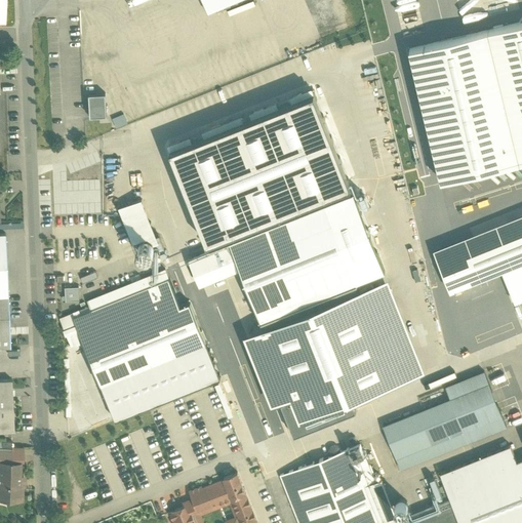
[(198,0),(205,17),(247,0),(198,0)]
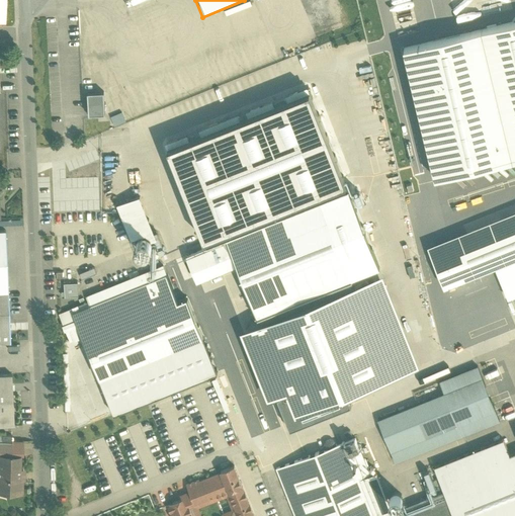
[(514,22),(400,51),(431,179),(514,159),(514,22)]
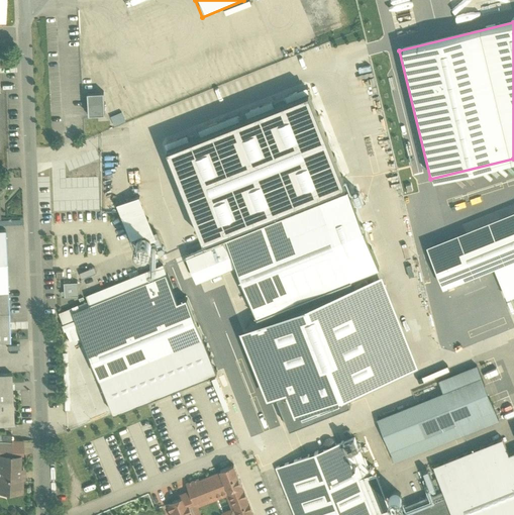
[(156,240),(138,199),(117,208),(130,242),(144,236),(149,239),(150,242),(156,240)]
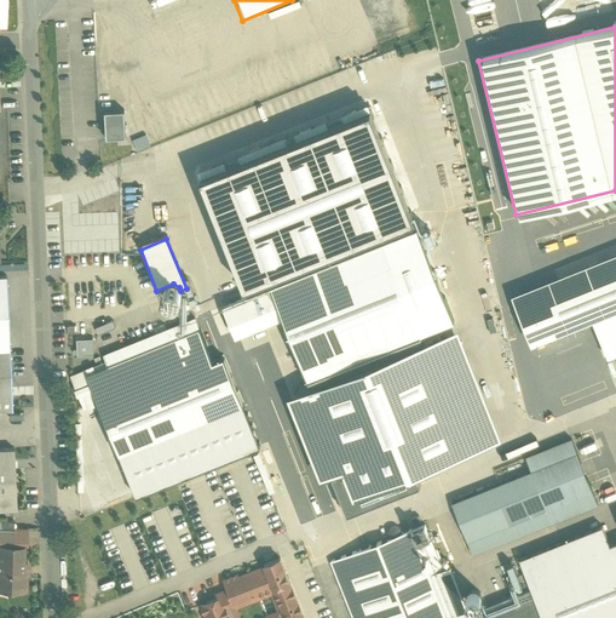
[(384,245),(224,309),(235,339),(282,320),(306,382),(420,336),(384,245)]
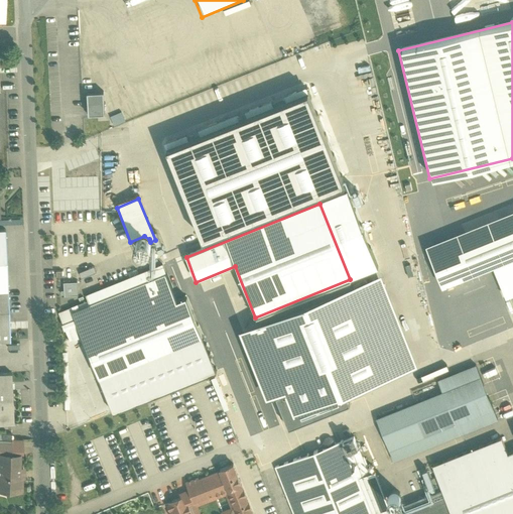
[(512,260),(512,213),(426,248),(443,289),(512,260)]
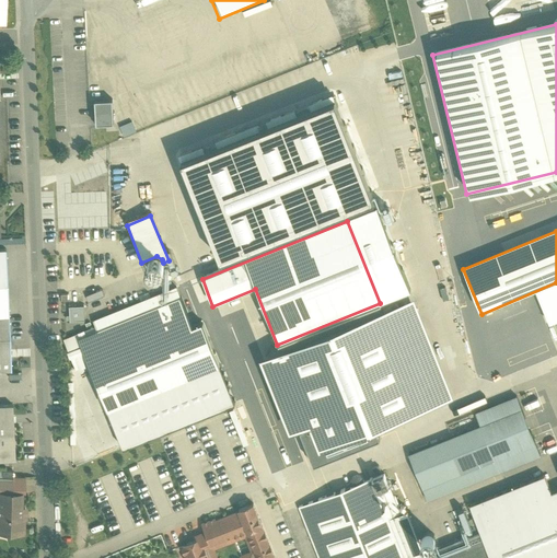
[(4,251),(0,251),(0,373),(10,373),(4,251)]
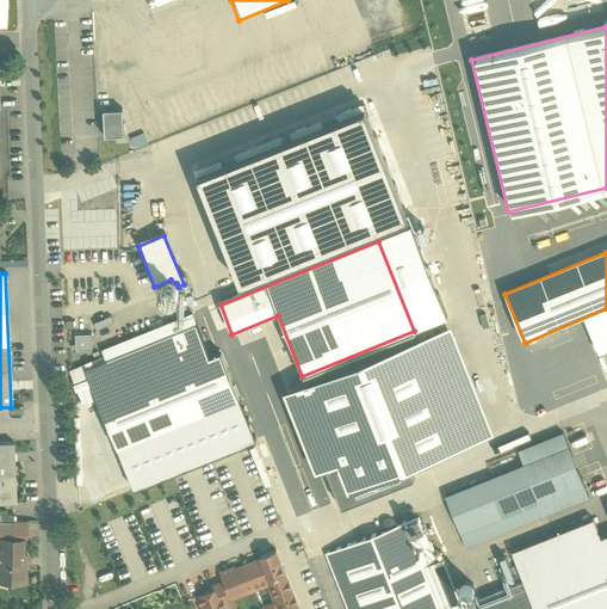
[(97,400),(130,491),(253,442),(223,364),(212,369),(192,317),(101,352),(104,360),(69,374),(82,406),(97,400)]
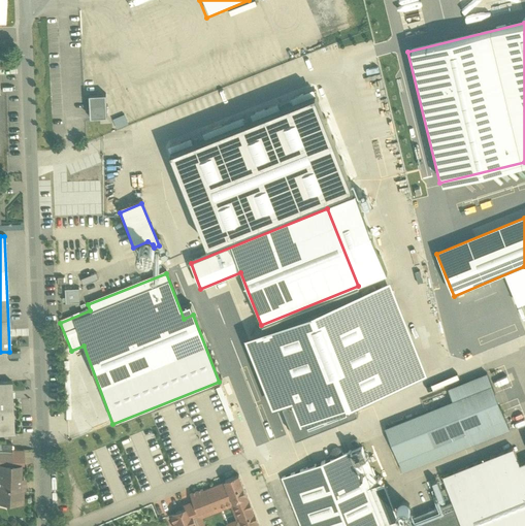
[(387,283),(242,339),(270,408),(280,404),(293,437),(354,414),(351,403),(423,374),(387,283)]
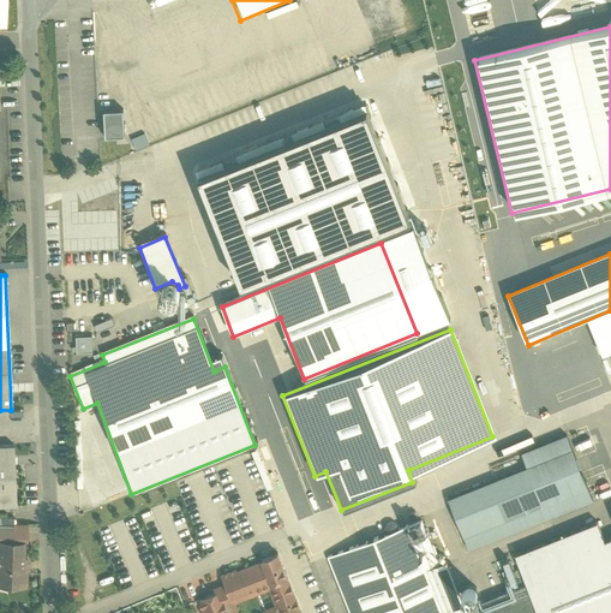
[(75,339),(81,355),(99,347),(91,332),(75,339)]
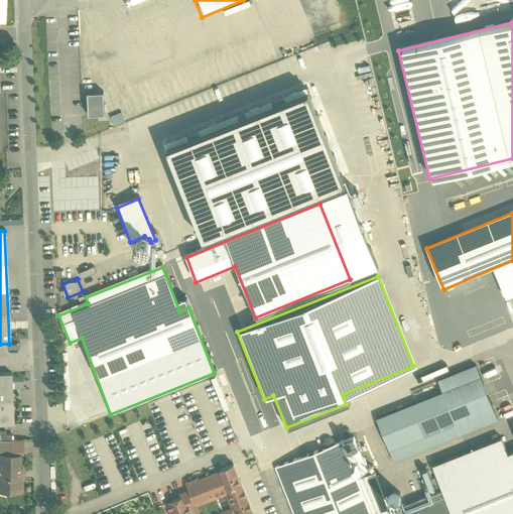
[(371,409),(393,465),(497,423),(475,368),(371,409)]
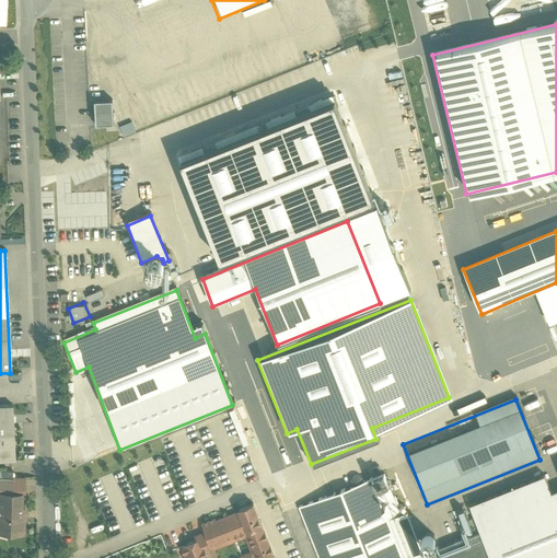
[(0,463),(15,463),(13,409),(0,409),(0,463)]
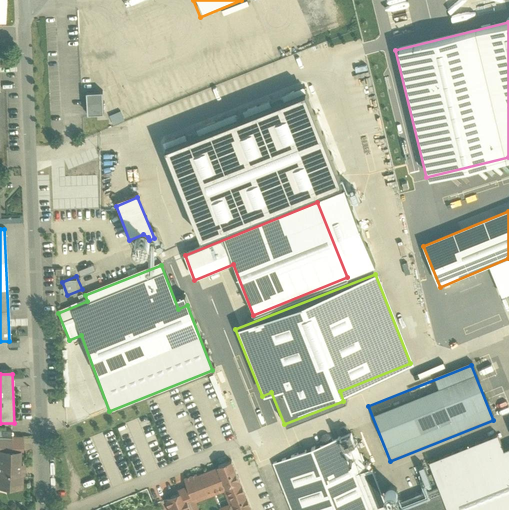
[(273,466),(289,509),(508,509),(508,450),(503,453),(497,437),(429,464),(439,489),(387,509),(372,471),(365,473),(350,436),(273,466)]
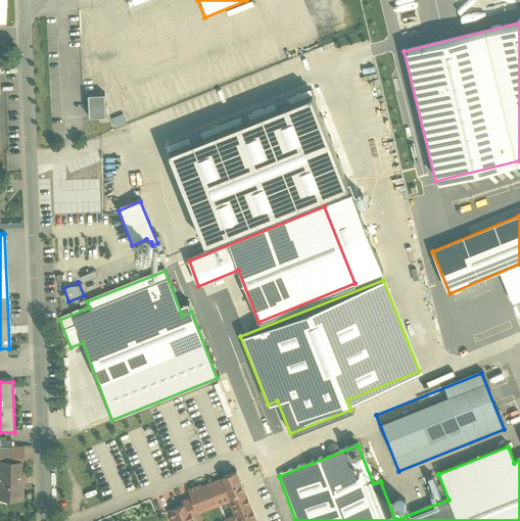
[(0,464),(18,465),(21,465),(21,450),(0,448),(0,464)]
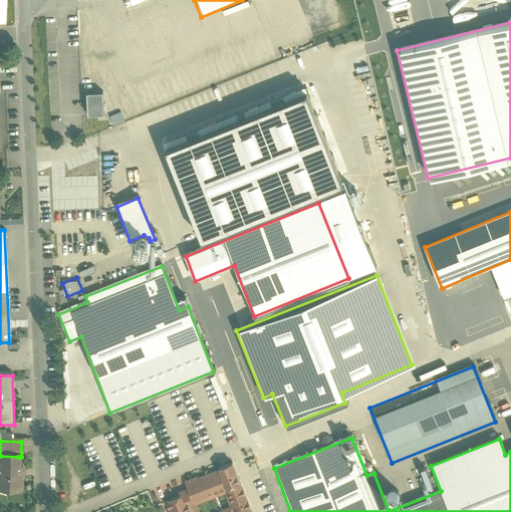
[(0,491),(20,492),(21,469),(18,469),(18,457),(0,456),(0,491)]
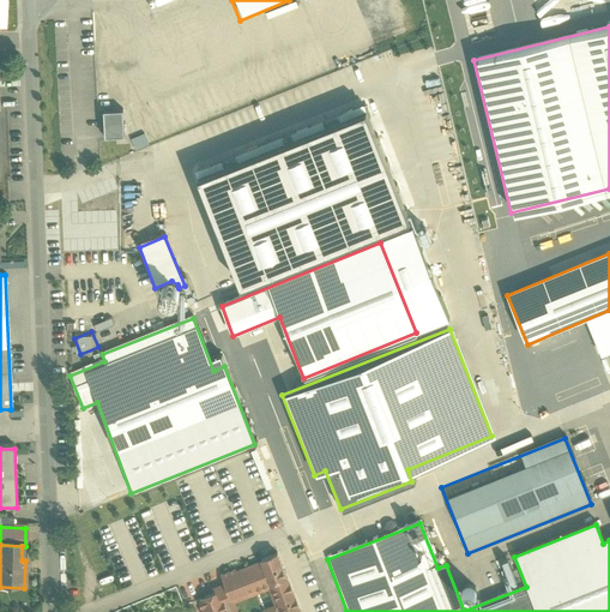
[(297,611),(277,556),(221,579),(227,592),(198,603),(201,611),(297,611)]
